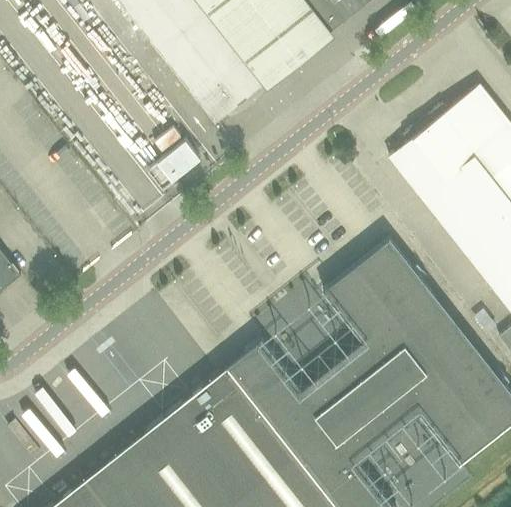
[(119,0),(216,122),(370,0),(119,0)]
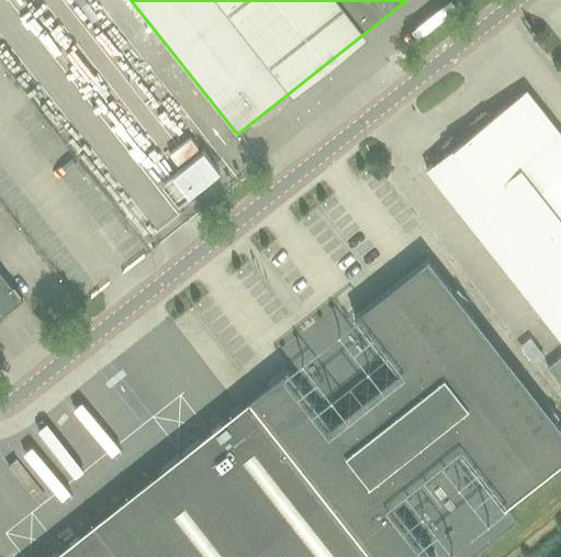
[(560,138),(527,96),(492,123),(486,117),(442,151),(449,158),(427,175),(560,343),(560,363),(548,372),(560,389),(560,138)]
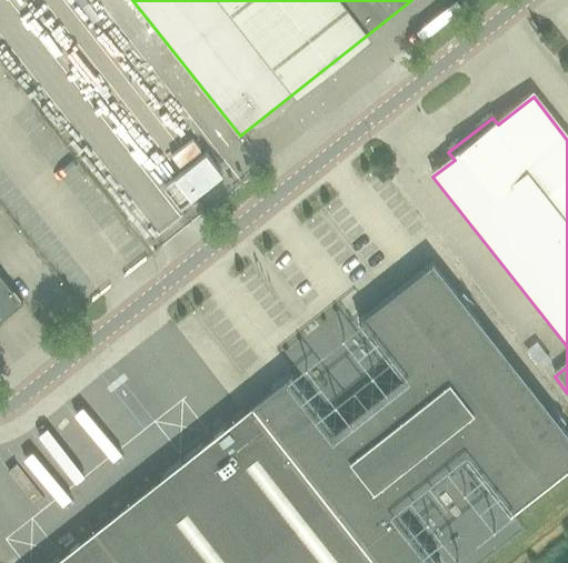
[(179,468),(253,562),(436,562),(399,515),(468,462),(511,516),(567,472),(567,436),(434,267),(360,325),(404,380),(335,434),(291,379),(179,468)]
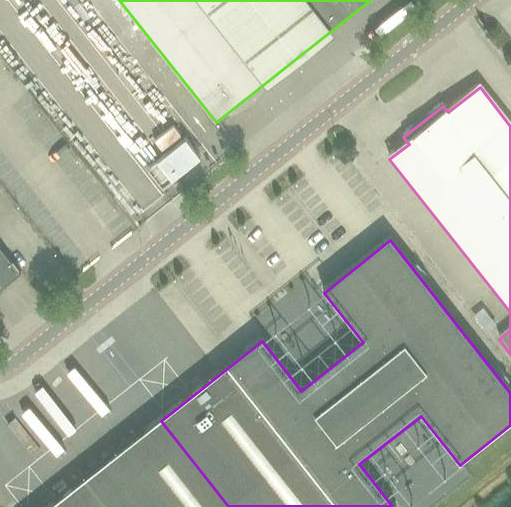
[(0,293),(22,276),(0,248),(0,293)]
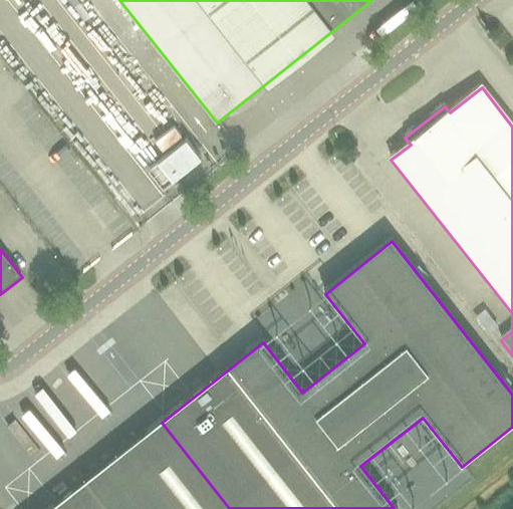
[(229,508),(162,423),(51,508),(229,508)]
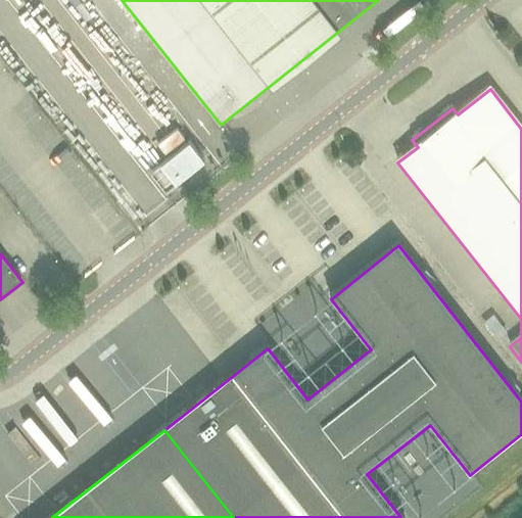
[(451,474),(418,491),(424,504),(457,487),(451,474)]
